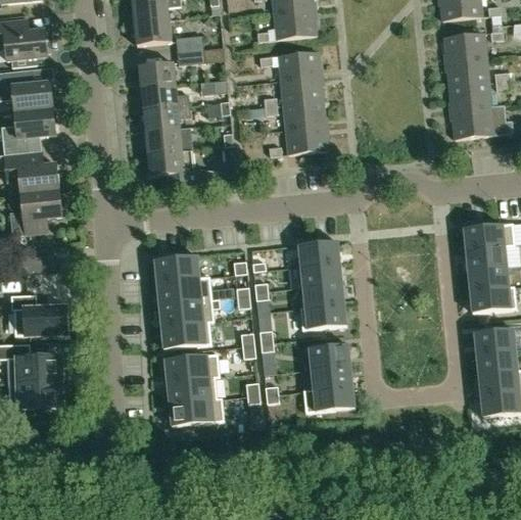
[(128,13),(129,26),(170,20),(169,7),(179,6),(179,0),(150,0),(132,2),(133,13),(128,13)]
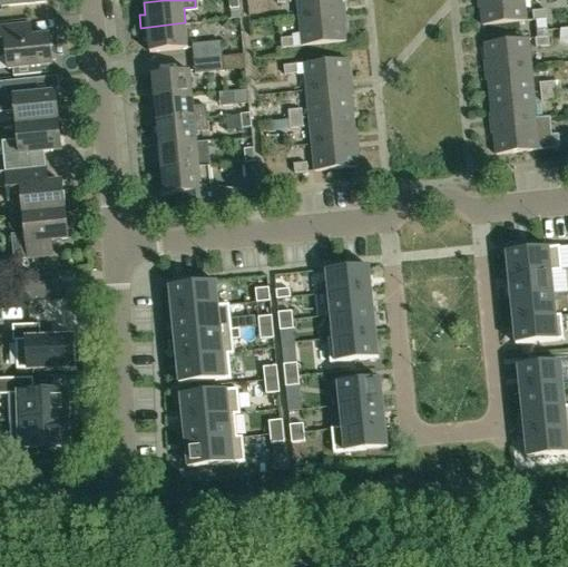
[(295,0),(297,16),(342,12),(340,0),(295,0)]
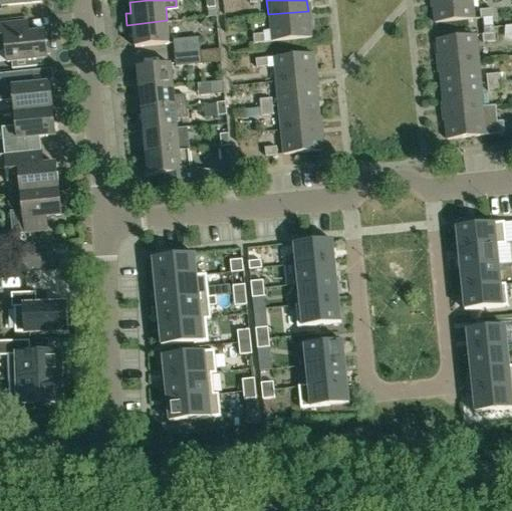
[(432,0),(434,20),(473,16),(471,0),(432,0)]
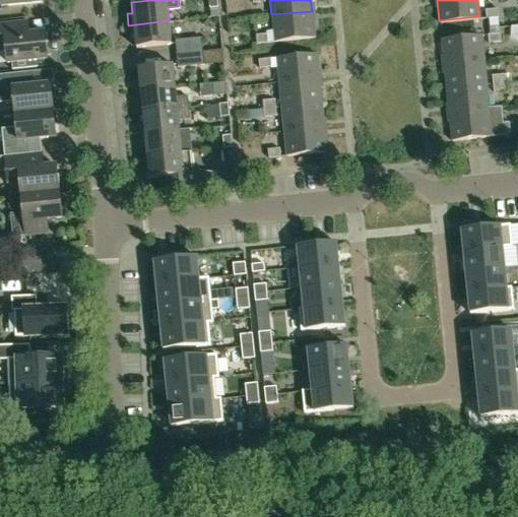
[(497,6),(484,7),(486,16),(498,15),(497,6)]
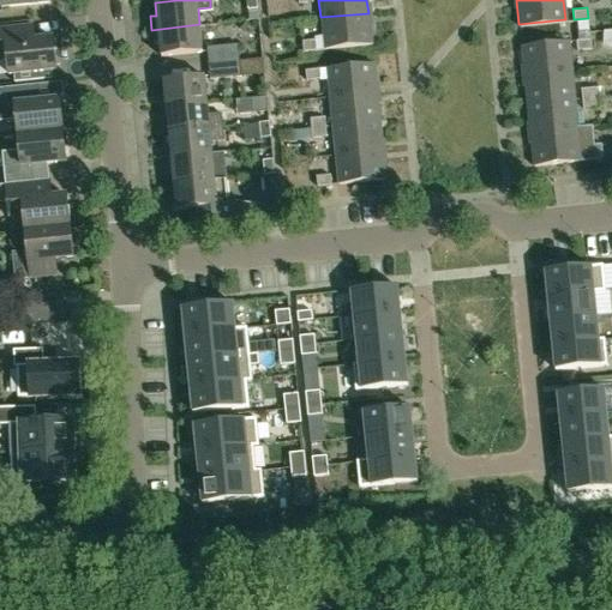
[(369,13),(321,17),(324,47),(371,43),(369,13)]
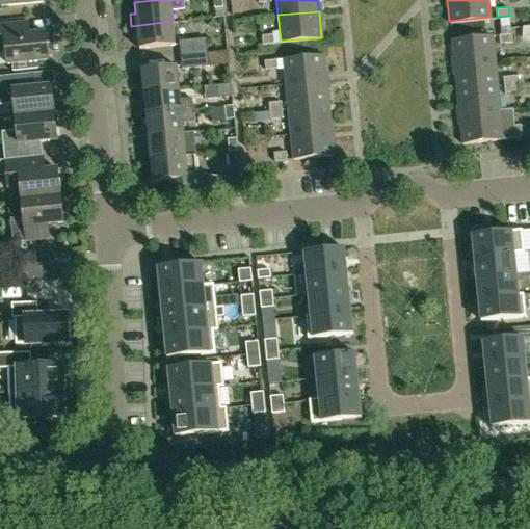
[(49,58),(47,31),(30,32),(29,21),(0,23),(0,47),(6,47),(7,61),(49,58)]
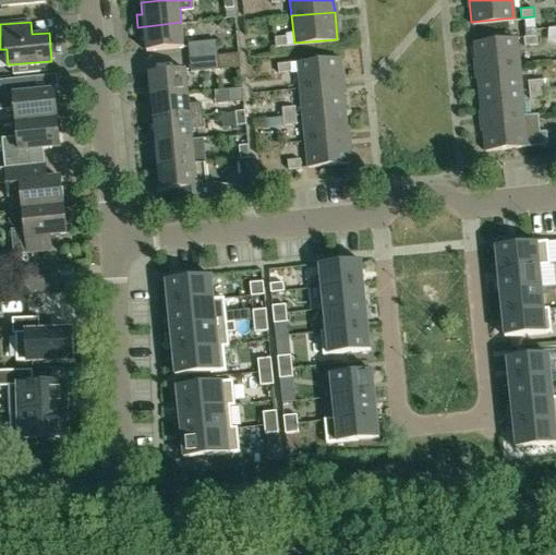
[(183,46),(181,22),(137,27),(139,37),(145,36),(146,49),(183,46)]
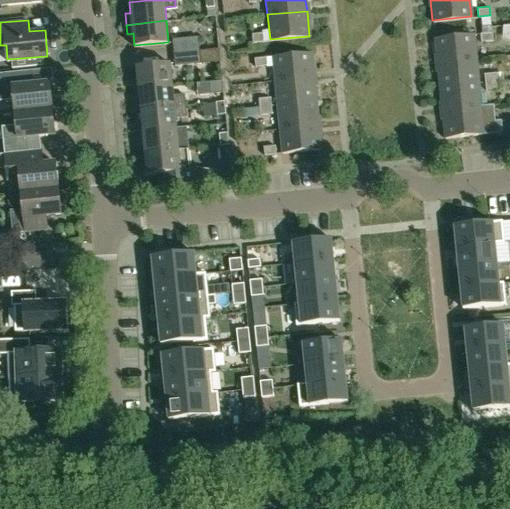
[(491,39),(490,24),(480,25),(480,32),(479,32),(479,40),(491,39)]
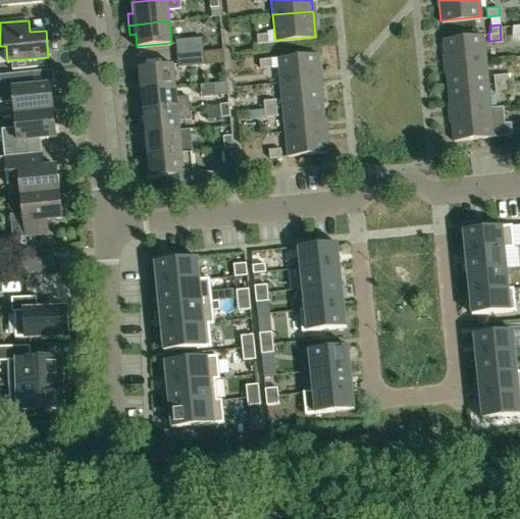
[(264,32),(255,33),(256,42),(265,41),(264,32)]
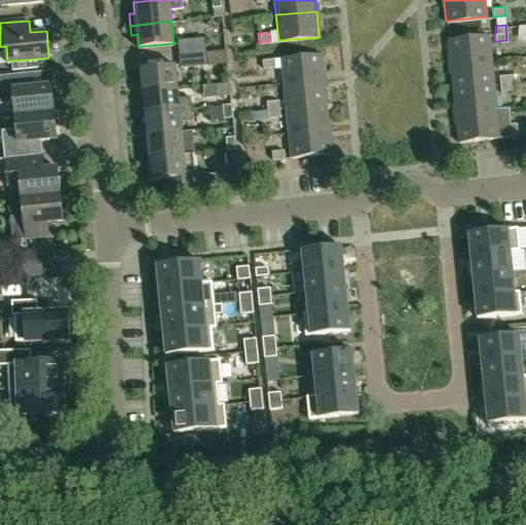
[(448,38),(451,65),(492,61),(489,34),(448,38)]
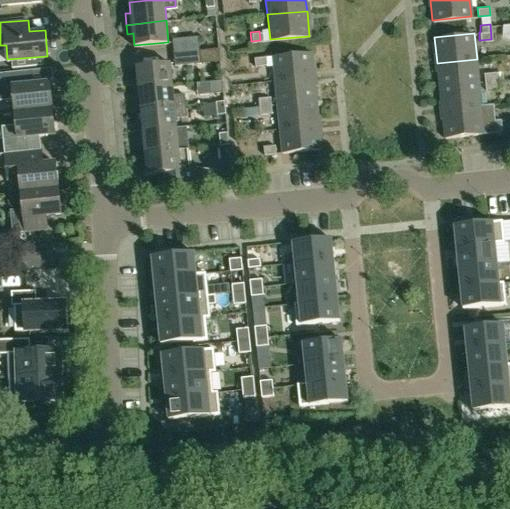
[(198,35),(172,37),(173,51),(199,48),(198,35)]
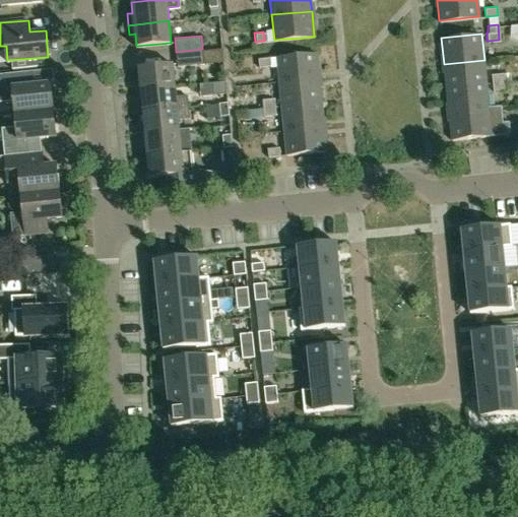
[(203,63),(202,49),(176,52),(178,65),(203,63)]
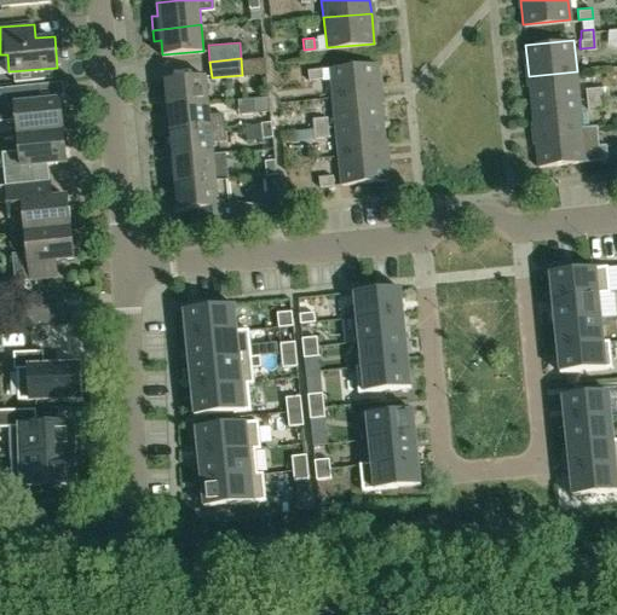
[(330,67),(333,97),(380,92),(378,62),(330,67)]
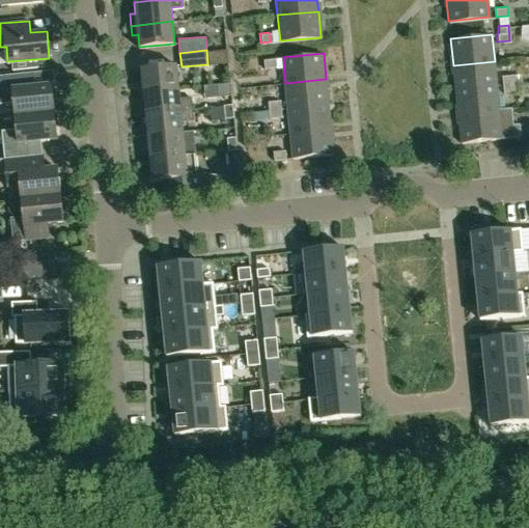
[(265,67),(273,66),(272,57),(263,58),(265,67)]
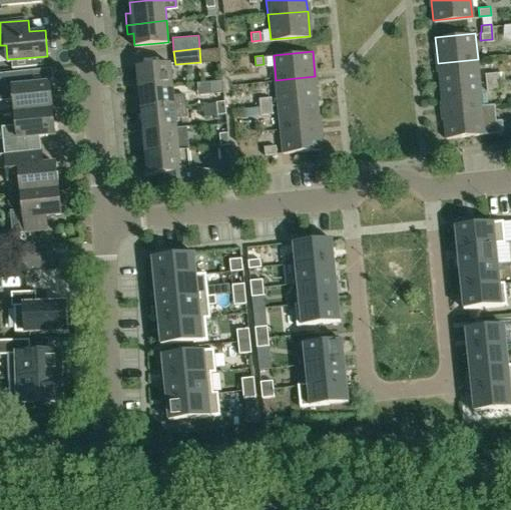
[(438,63),(440,87),(480,83),(478,59),(438,63)]
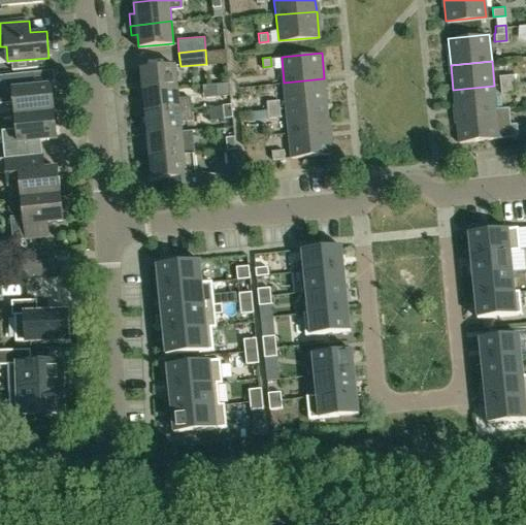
[(136,79),(137,91),(177,87),(175,64),(140,67),(141,79),(136,79)]
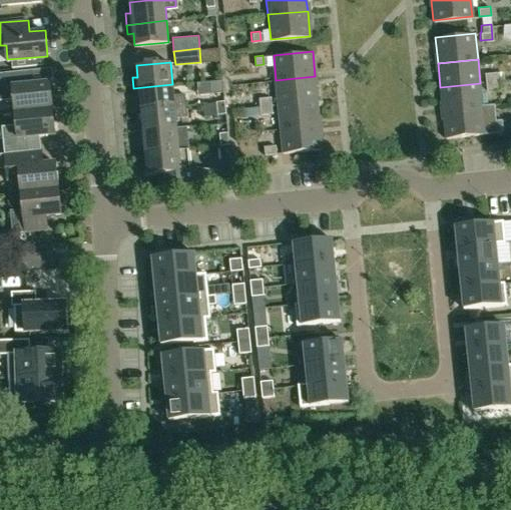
[(13,97),(14,110),(52,106),(50,80),(27,83),(25,68),(0,71),(0,99),(13,97)]
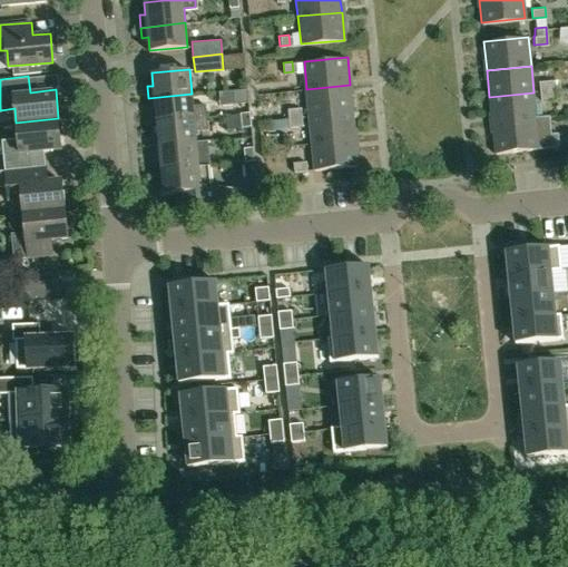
[(552,79),(539,80),(540,91),(554,90),(552,79)]
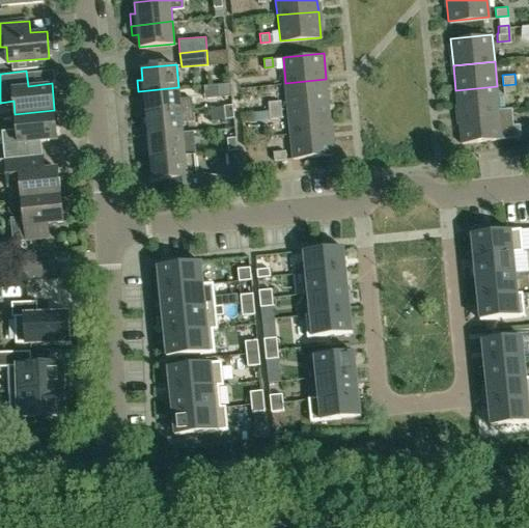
[(285,83),(287,107),(328,104),(326,79),(285,83)]
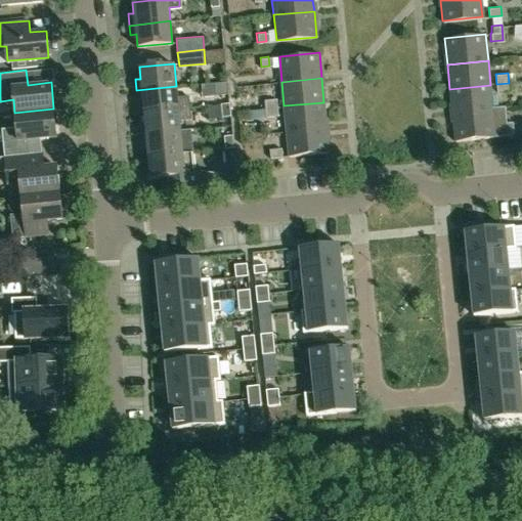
[(229,102),(227,80),(218,81),(220,103),(229,102)]
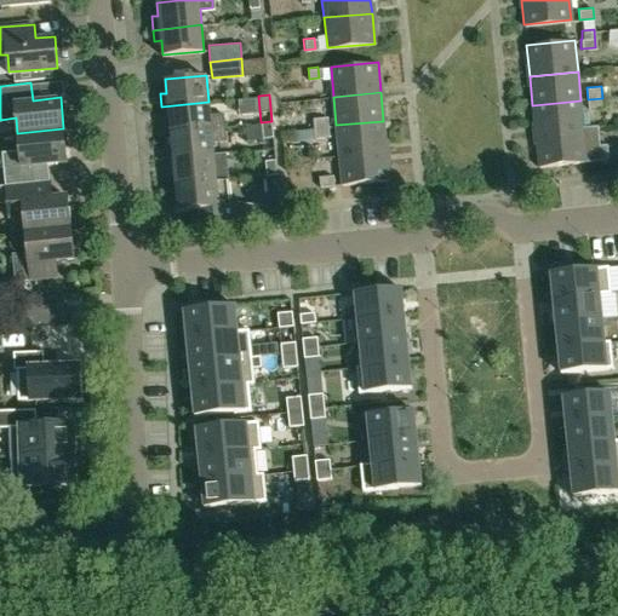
[(532,105),(536,134),(598,128),(598,125),(584,126),(581,101),(532,105)]
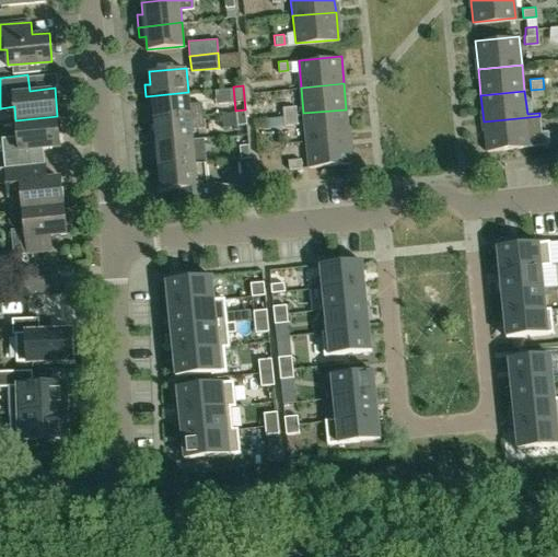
[(152,107),(153,119),(204,114),(202,101),(189,102),(188,92),(146,96),(147,107),(152,107)]
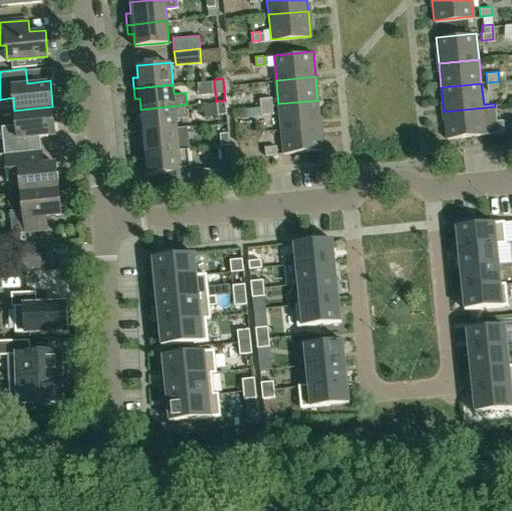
[(272,104),(271,95),(259,97),(260,105),(272,104)]
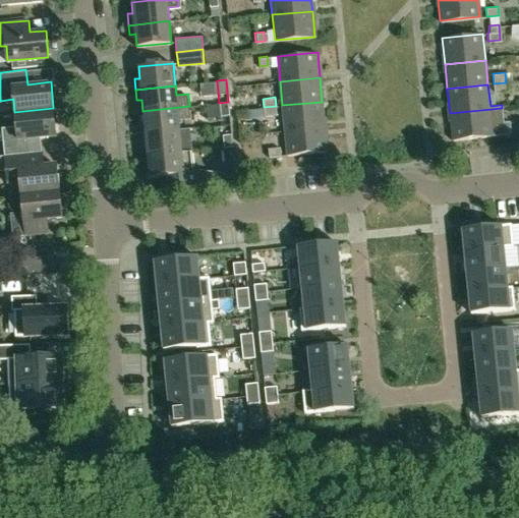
[(282,105),(285,129),(325,125),(322,102),(282,105)]
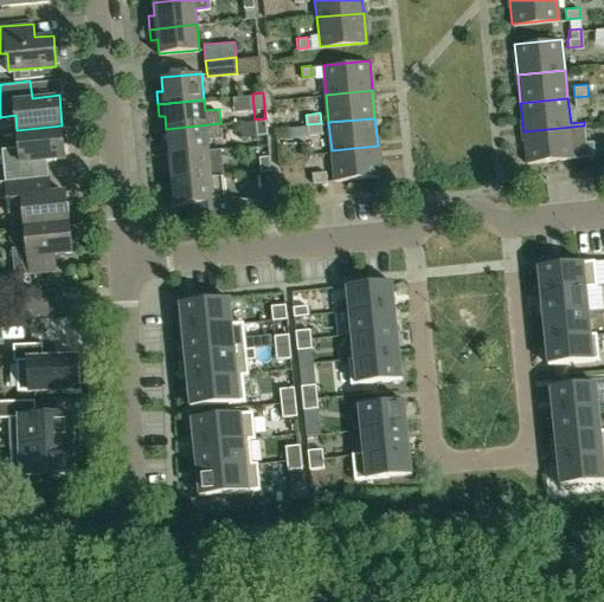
[(161,141),(162,155),(209,150),(207,138),(222,137),(220,123),(166,129),(167,141),(161,141)]
